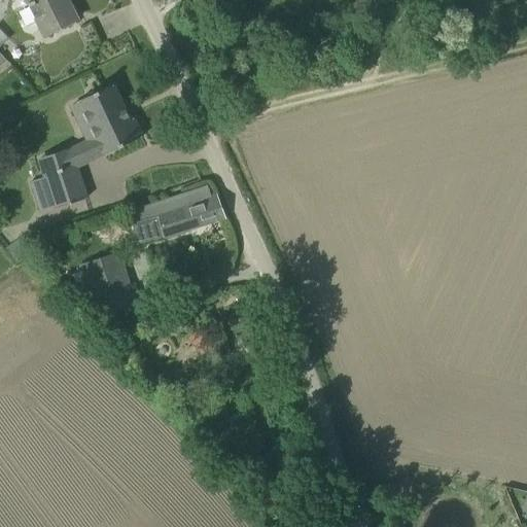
[(24,0),(42,36),(77,19),(76,18),(70,21),(63,6),(68,3),(69,5),(70,5),(67,0),(24,0)]
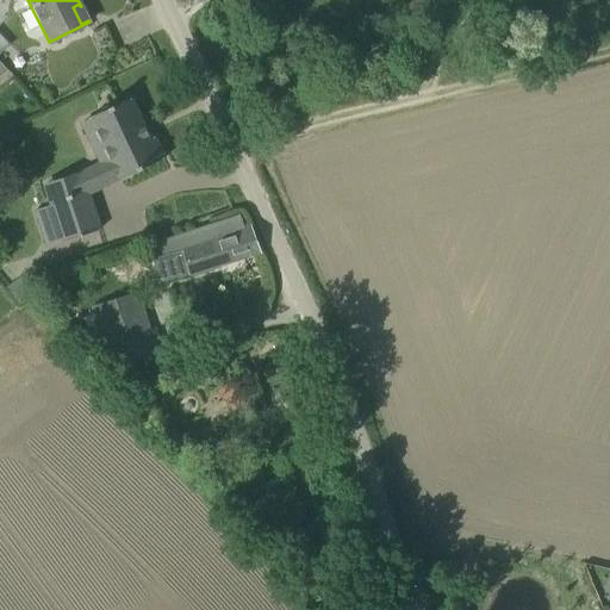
[(103,141),(93,144),(101,163),(91,169),(99,187),(119,178),(120,179),(163,159),(154,137),(149,138),(130,98),(91,117),(103,141)]
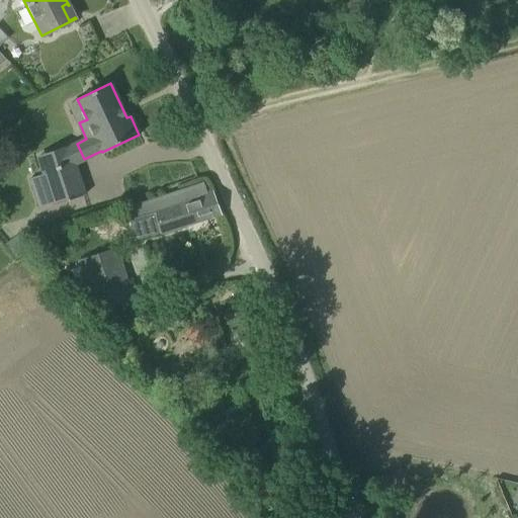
[(83,163),(32,179),(42,210),(93,194),(83,163)]
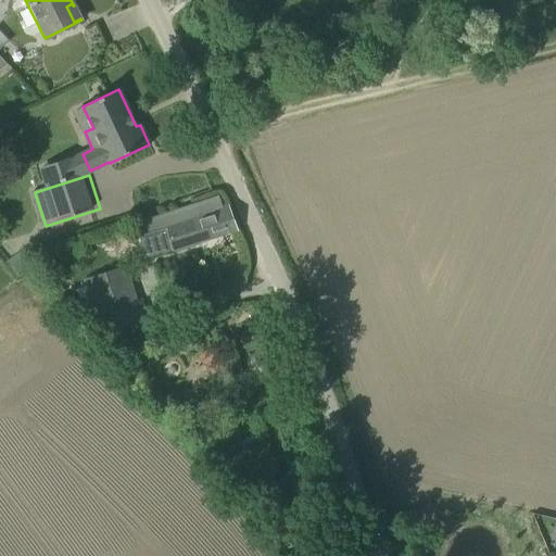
[(190,205),(150,218),(136,223),(146,258),(159,255),(237,228),(229,205),(223,207),(218,197),(191,206),(190,205)]
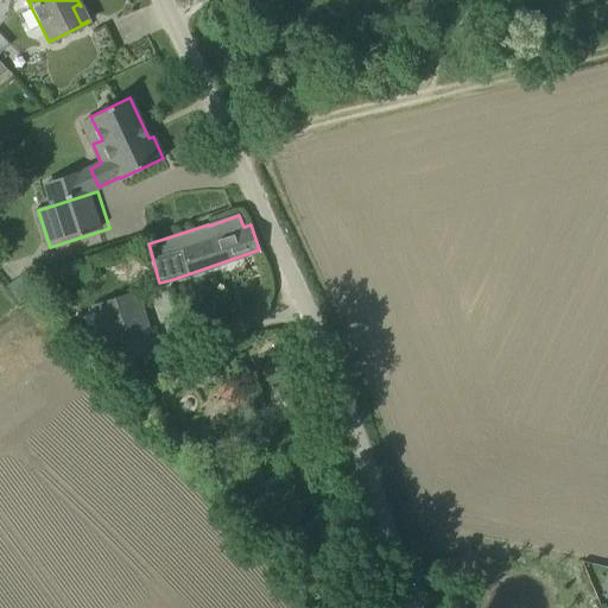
[(135,290),(90,305),(95,322),(87,324),(96,354),(105,350),(109,363),(156,349),(135,290)]
